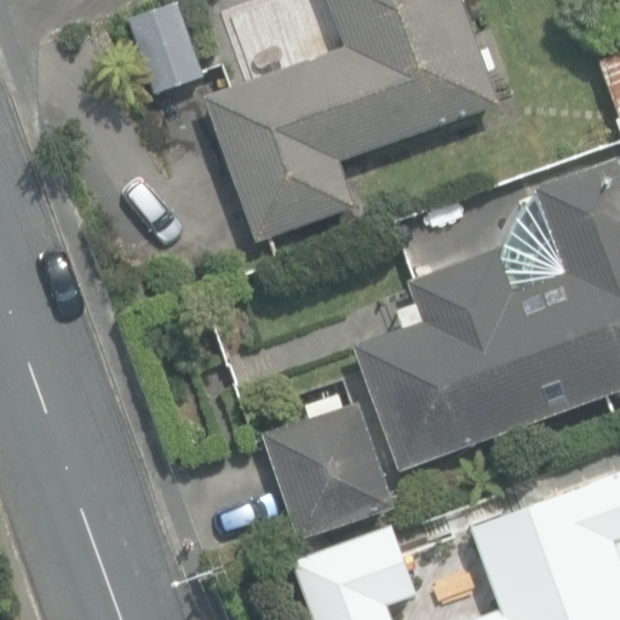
[(206,93),(257,239),(356,204),(339,158),(498,102),(487,72),(497,68),(494,64),(488,46),(476,51),(459,0),(327,0),(344,45),(290,64),(206,93)]
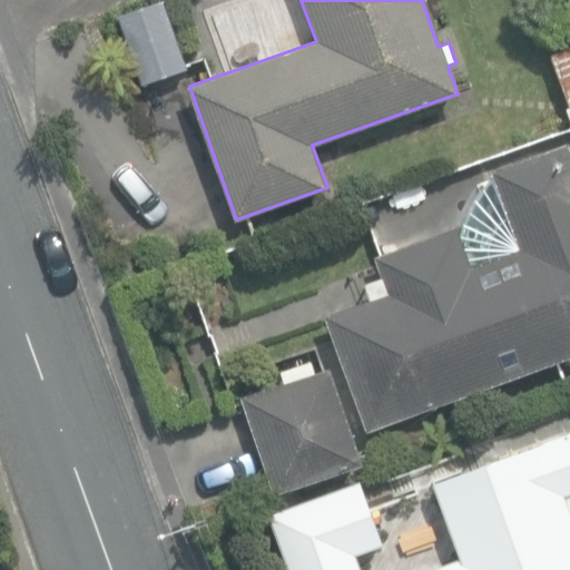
[(131,59),(140,84),(187,68),(184,59),(161,1),(117,17),(131,59)]
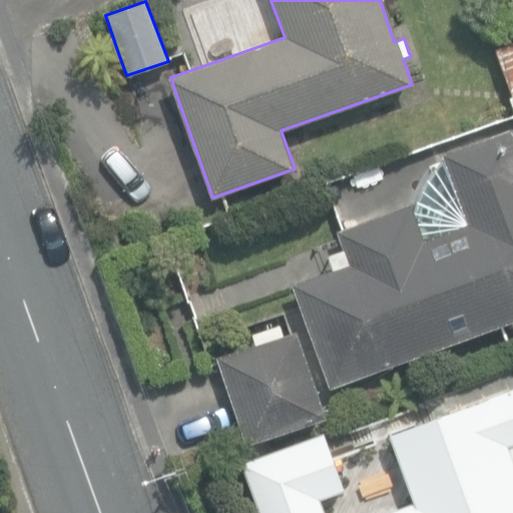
[(512,121),(512,41),(493,48),(507,94),(504,95),(512,121)]
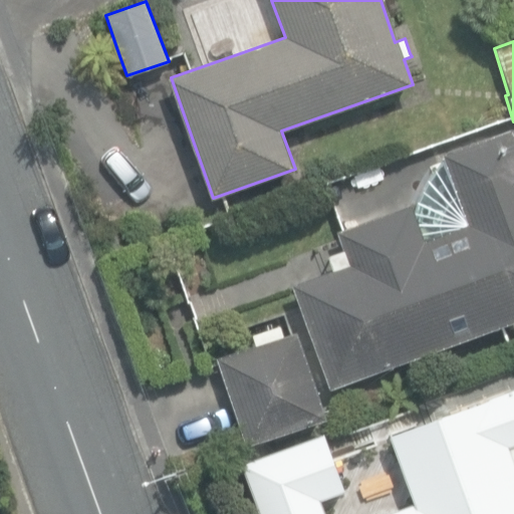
[(293,284),(331,388),(513,320),(513,135),(512,129),(443,154),(467,217),(457,221),(459,227),(425,239),(412,205),(338,232),(349,264),(293,284)]
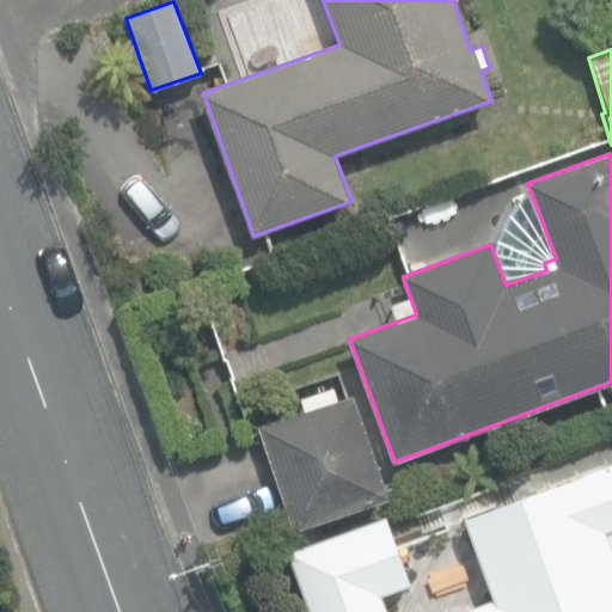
[(259,426),(294,530),(387,499),(353,395),(259,426)]
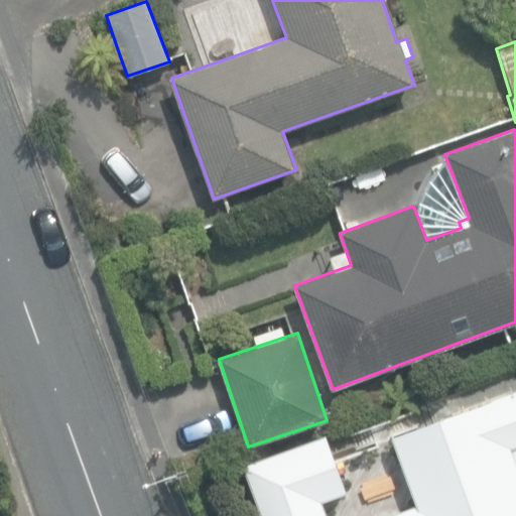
[(515,515),(515,392),(391,438),(416,508),(393,515),(515,515)]
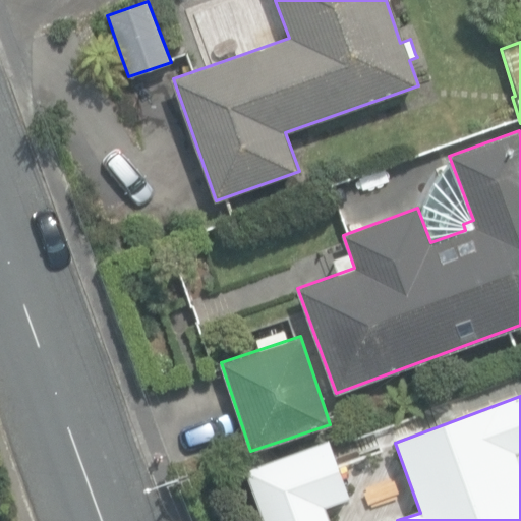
[(263,520),(328,520),(323,507),(349,497),(329,440),(245,471),(263,520)]
